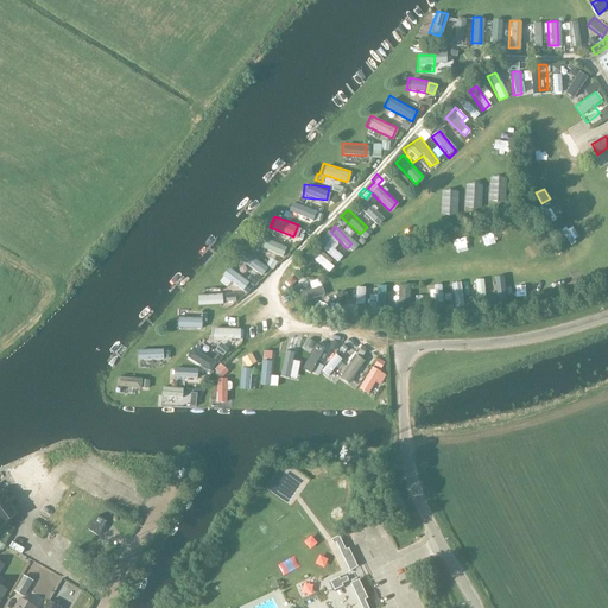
[(325,230),(321,236),(330,244),(335,236),(325,230)]
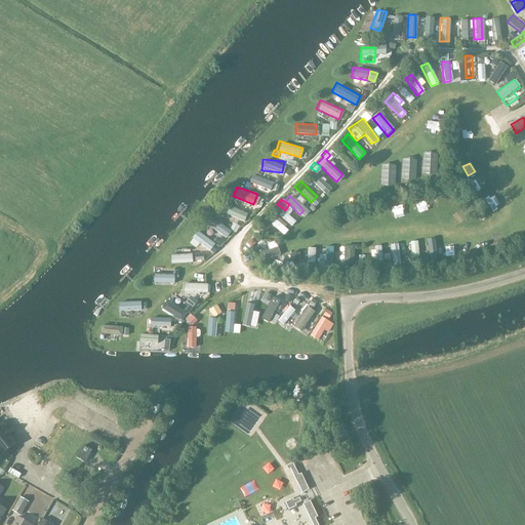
[(225,202),(219,211),(239,219),(242,213),(233,209),(235,206),(225,202)]
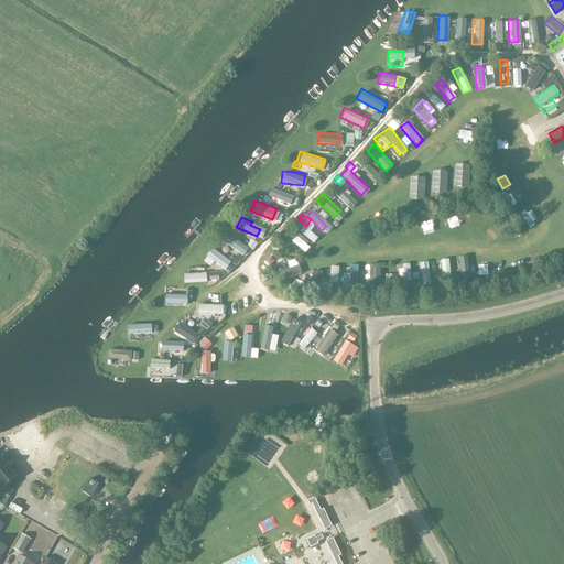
[(295,229),(310,243),(316,236),(301,223),(295,229)]
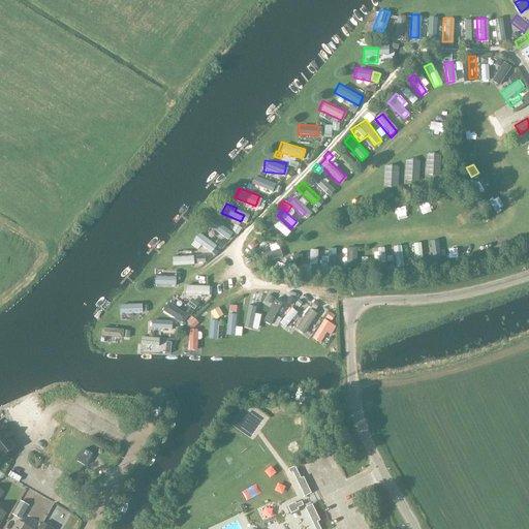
[(206,225),(226,239),(232,229),(212,217),(206,225)]
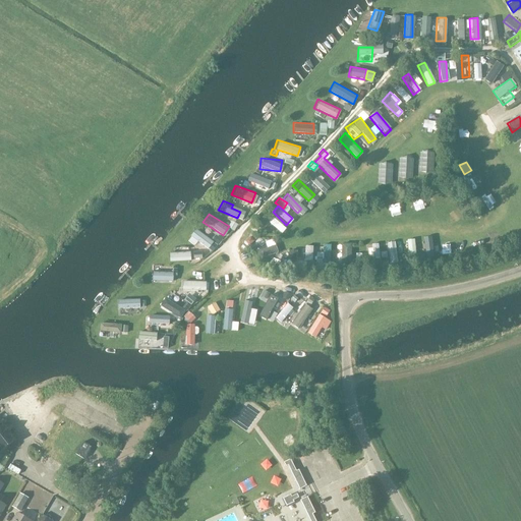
[(280,232),(285,227),(270,214),(266,219),(280,232)]
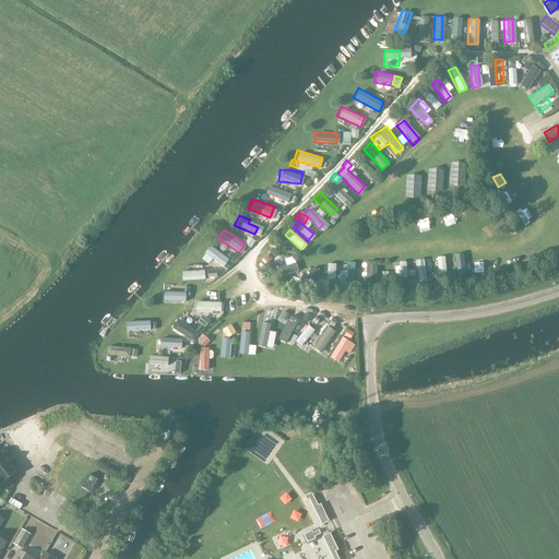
[(209,242),(202,250),(227,270),(238,257),(234,253),(228,259),(209,242)]
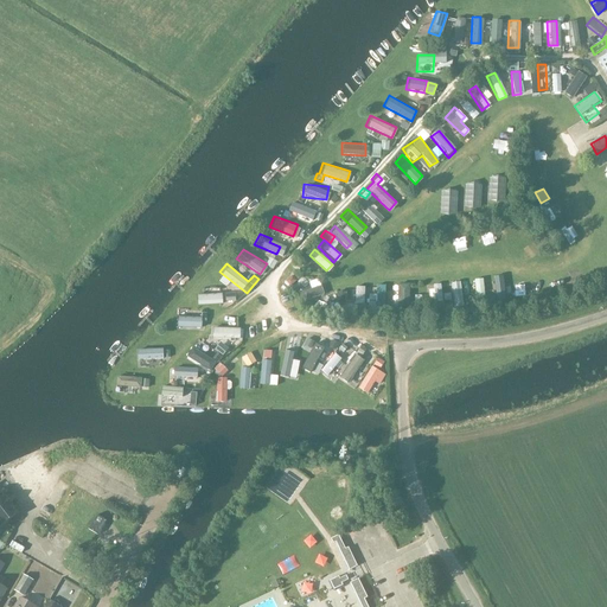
[(540,274),(530,274),(530,286),(540,285),(540,274)]
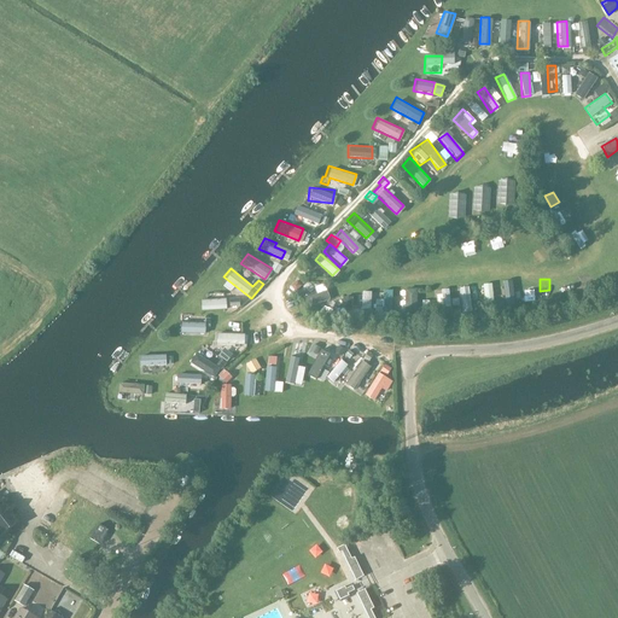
[(203,292),(204,296),(199,296),(199,309),(223,308),(223,291),(203,292)]
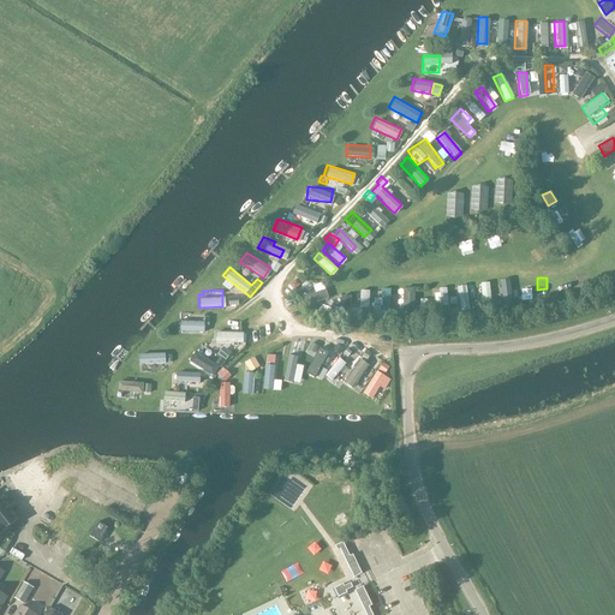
[(286,306),(293,302),(287,292),(280,297),(286,306)]
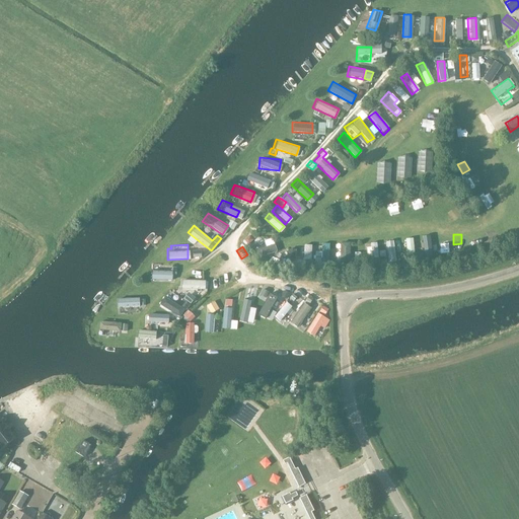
[(170,267),(149,268),(150,279),(171,278),(170,267)]
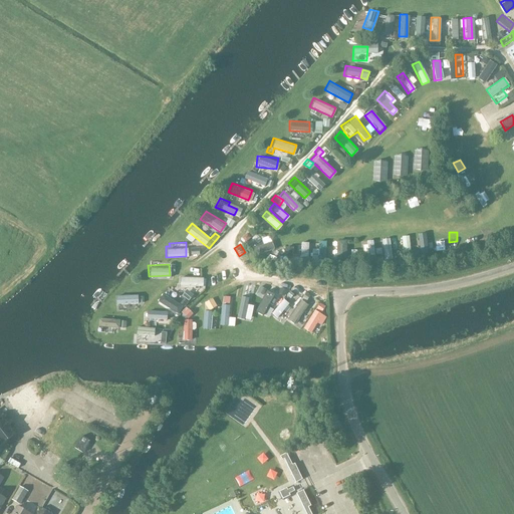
[(178,286),(203,285),(203,274),(178,274),(178,286)]
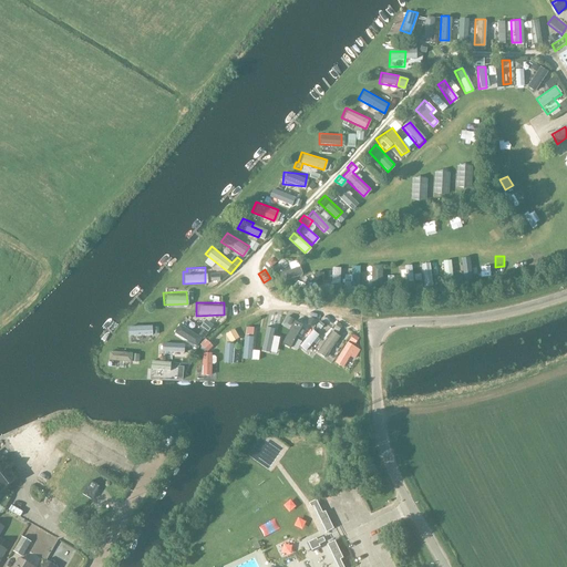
[(305,323),(289,318),(281,342),(287,343),(291,330),(301,333),(305,323)]
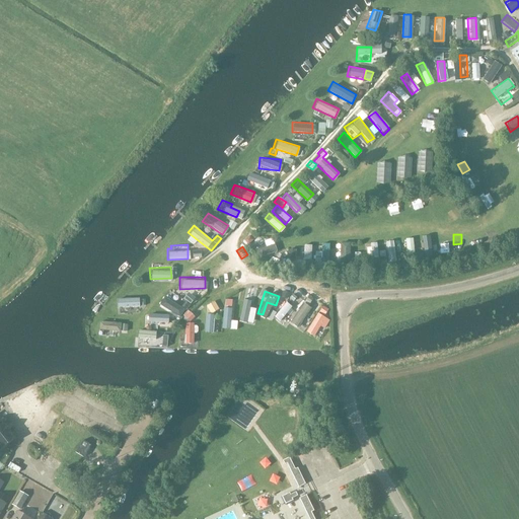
[(246,302),(248,293),(243,292),(240,301),(246,302)]
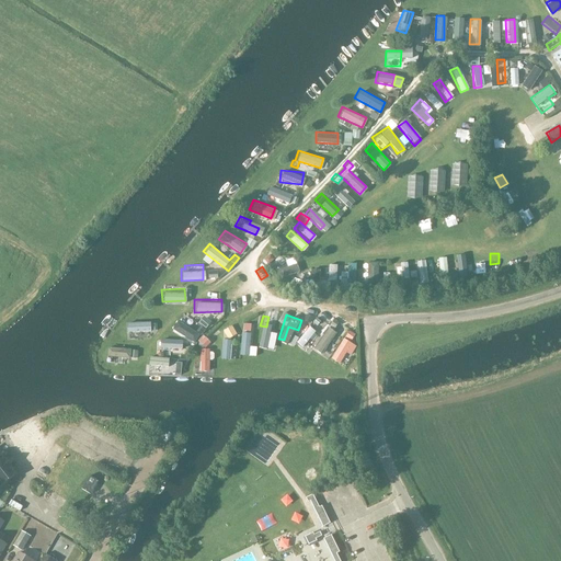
[(311,347),(321,353),(339,322),(328,317),(311,347)]
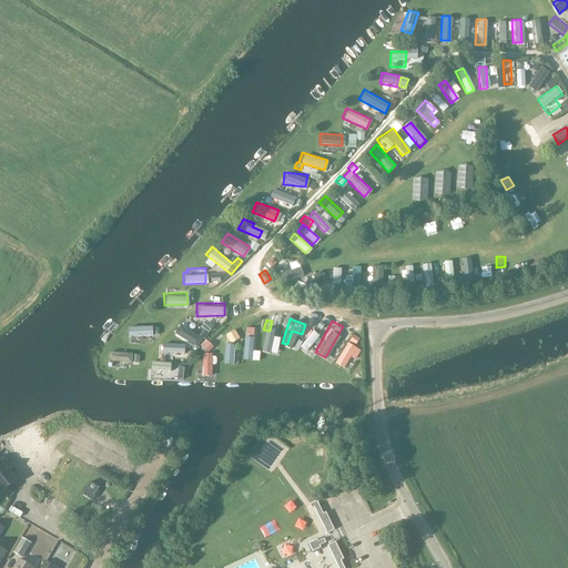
[(125,324),(125,336),(151,335),(150,323),(125,324)]
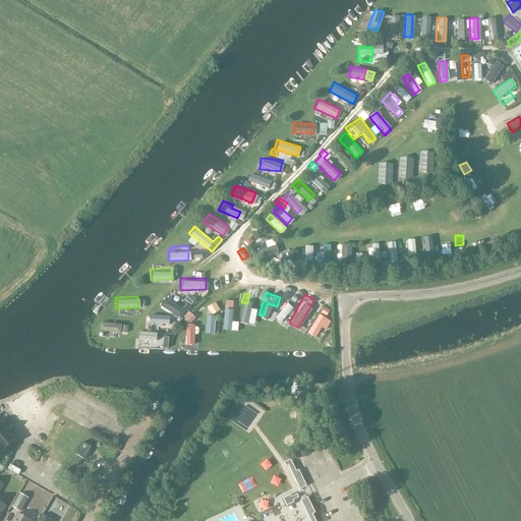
[(180,314),(184,306),(163,296),(159,303),(180,314)]
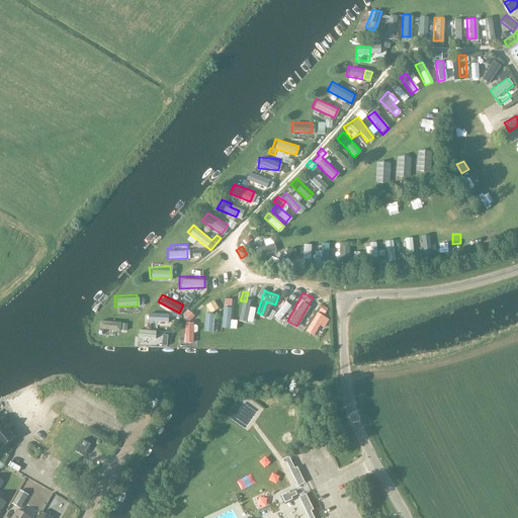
[(203,301),(208,310),(216,306),(210,297),(203,301)]
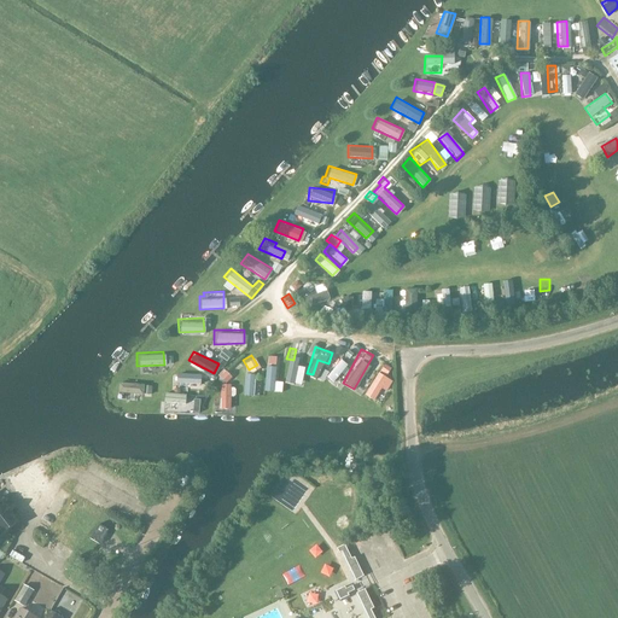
[(337,355),(324,374),(333,380),(347,362),(337,355)]
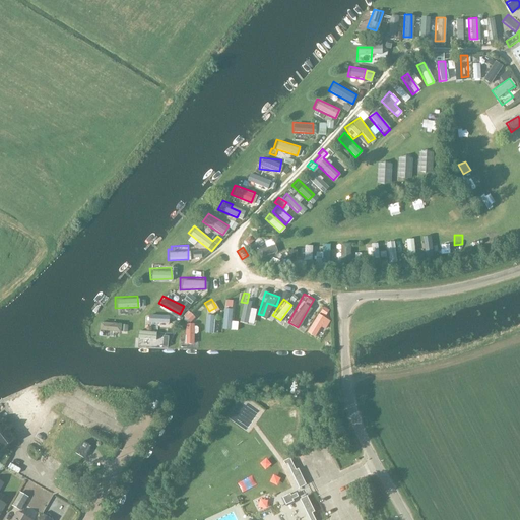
[(318,303),(306,331),(314,334),(318,325),(323,327),(328,317),(323,315),(327,307),(318,303)]
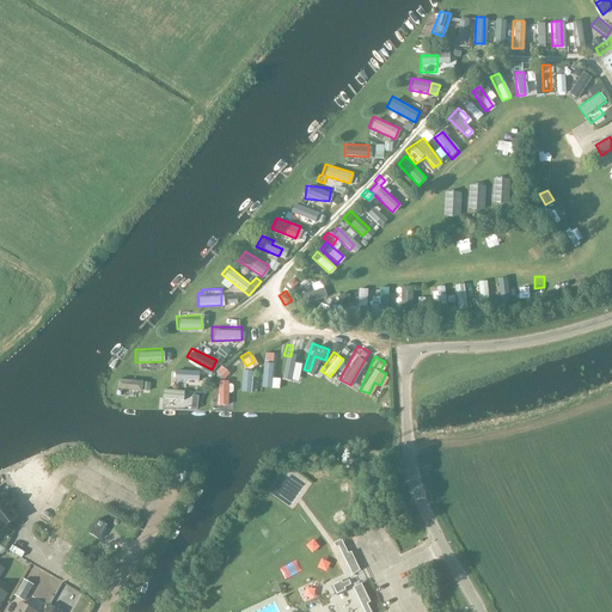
[(283,357),(279,372),(287,375),(292,361),(283,357)]
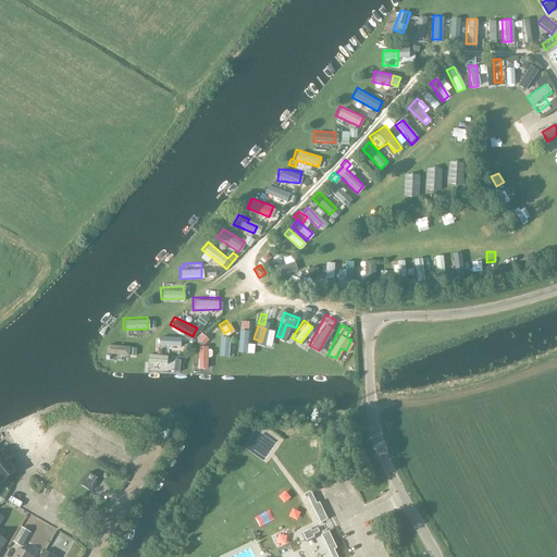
[(195,333),(198,342),(206,339),(203,331),(195,333)]
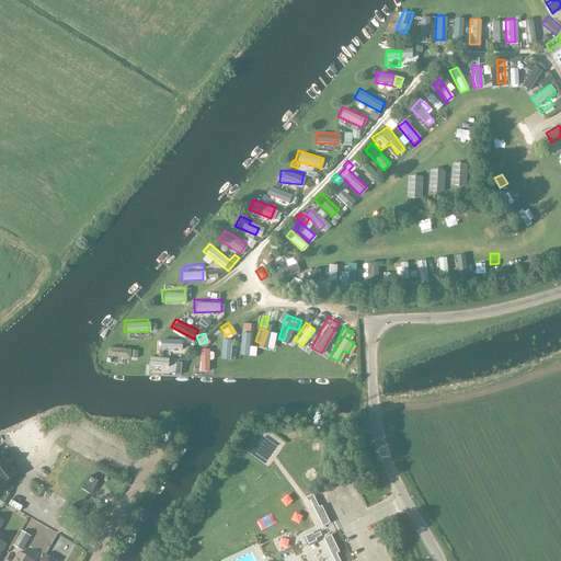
[(158,336),(158,346),(178,347),(178,336),(158,336)]
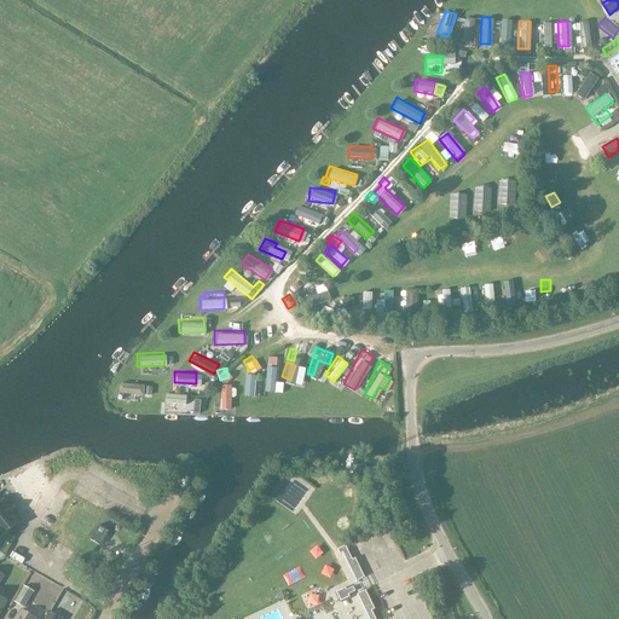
[(116,394),(140,393),(140,381),(116,382),(116,394)]
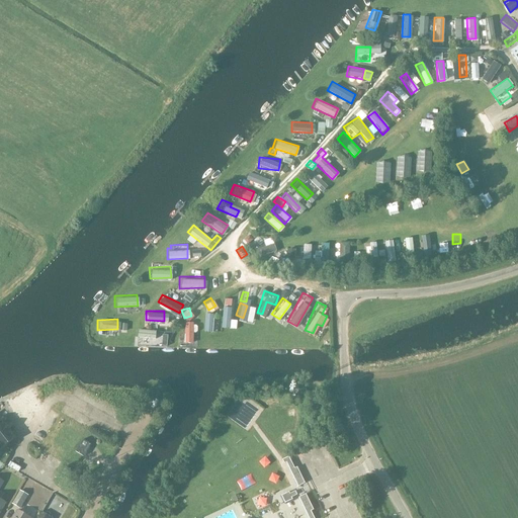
[(194,331),(195,320),(182,320),(181,341),(190,342),(191,331),(194,331)]
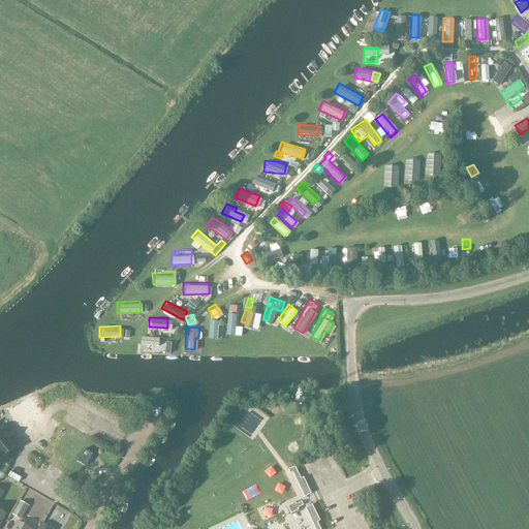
[(5,433),(4,434),(0,429),(0,458),(0,459),(14,448),(8,440),(10,440),(5,433)]
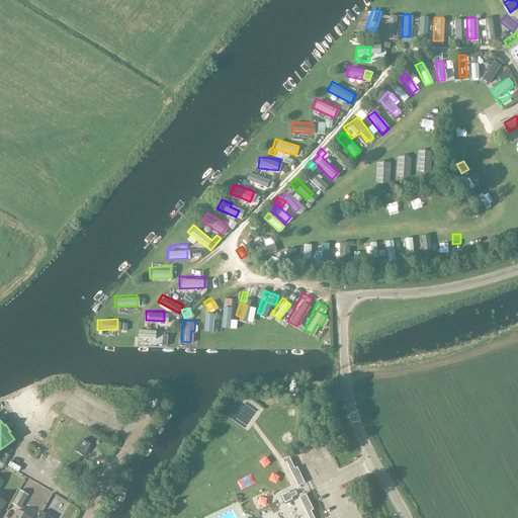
[(75,451),(83,456),(90,444),(82,439),(75,451)]
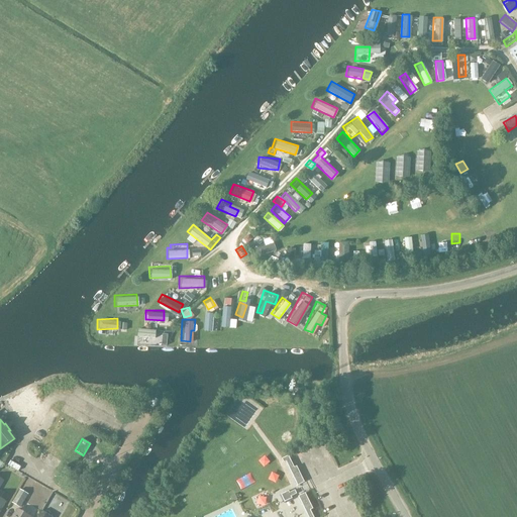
[(297,486),(304,482),(296,467),(293,468),(288,456),(282,459),(284,462),(286,461),(297,486)]
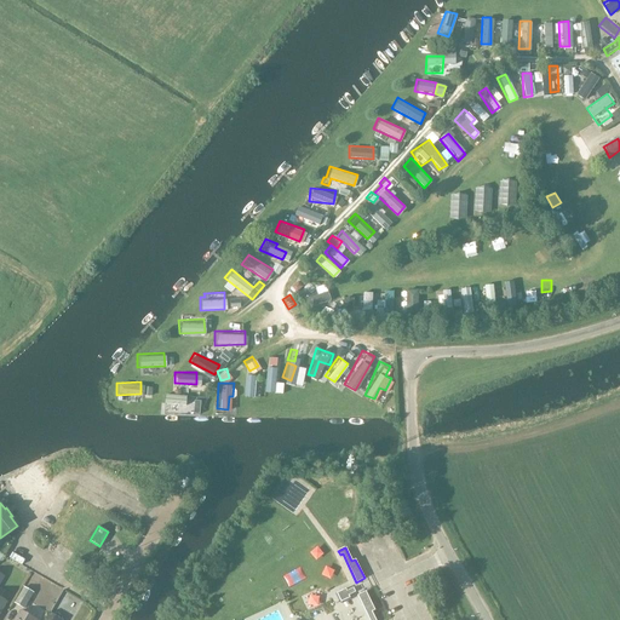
[(24,609),(33,593),(23,587),(13,603),(24,609)]
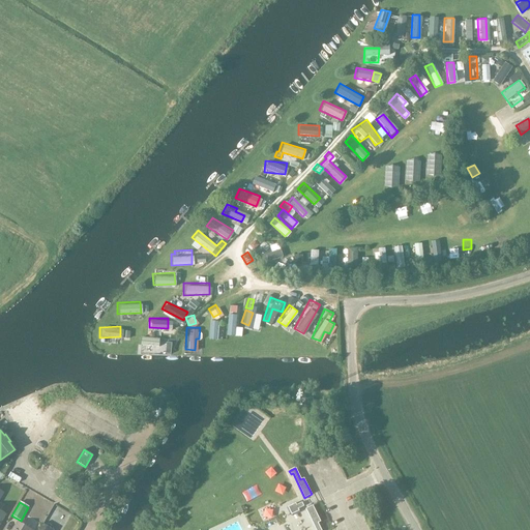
[(301,503),(296,505),(295,504),(288,507),(291,514),(298,511),(297,509),(303,506),(301,503)]
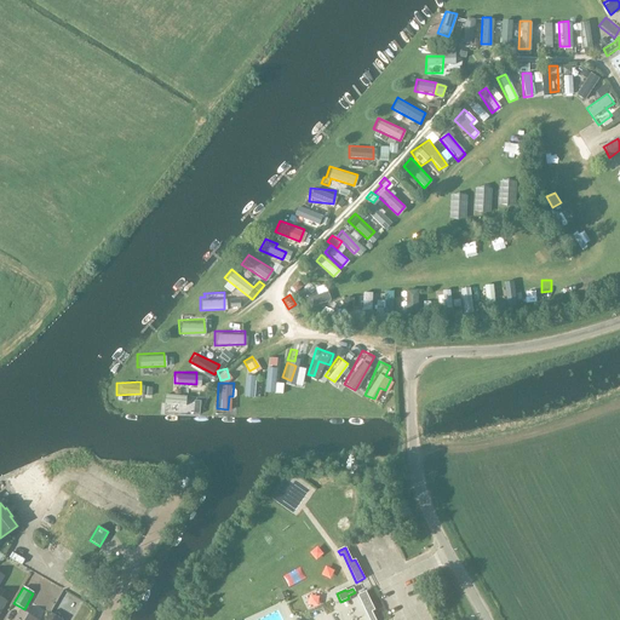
[(374,619),(372,612),(374,610),(365,592),(359,596),(369,619),(374,619)]
